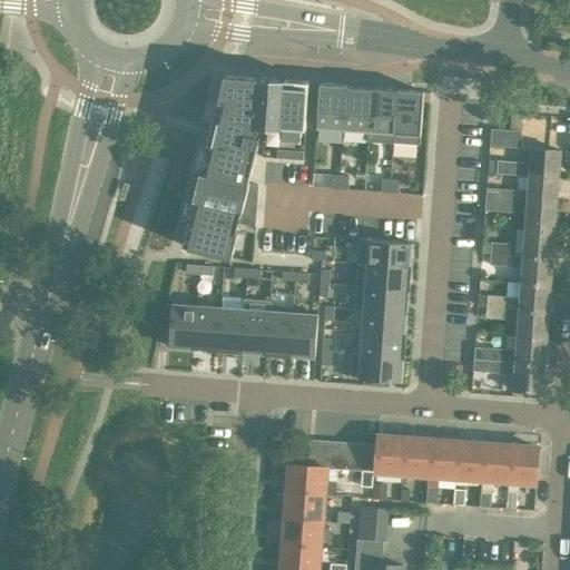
[(189,218),(183,245),(232,257),(238,231),(237,231),(239,219),(255,223),(258,185),(248,183),(251,173),(257,146),(258,143),(259,135),(257,135),(258,127),(281,128),(281,127),(305,129),(308,81),(284,79),(257,77),(256,78),(225,75),(215,117),(213,117),(212,120),(217,121),(212,141),(207,140),(206,144),(208,144),(202,172),(200,172),(194,198),(195,199),(190,219),(189,218)]
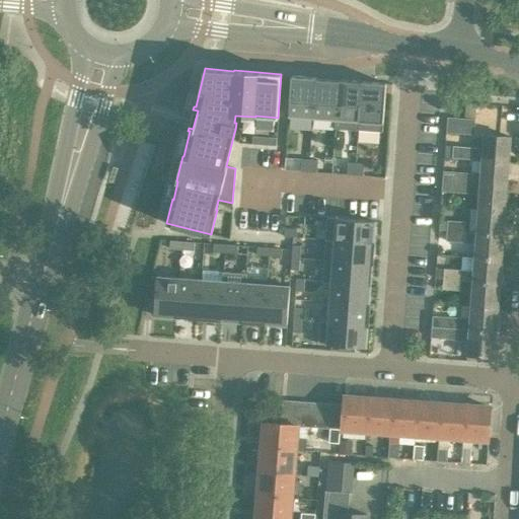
[(291,76),(288,116),(312,117),(315,79),(315,78),(291,76)]
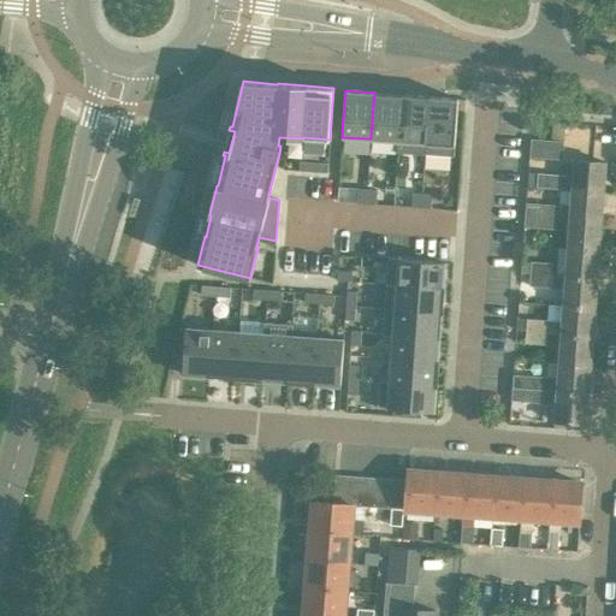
[(374,94),(371,138),(397,141),(401,95),(374,94)]
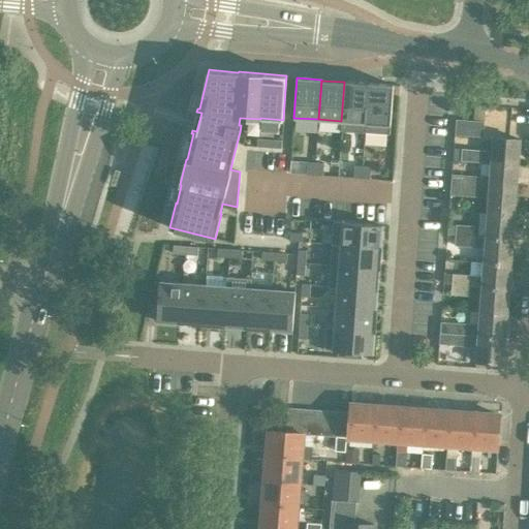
[(341,121),(340,131),(366,132),(369,84),(369,83),(344,81),(344,82),(341,121)]
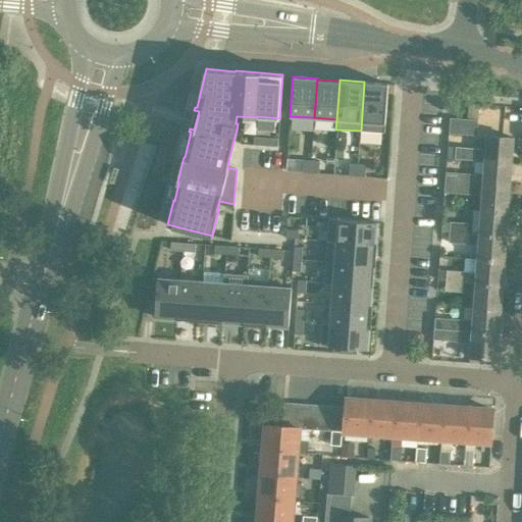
[(364,83),(361,131),(384,133),(388,84),(364,83)]
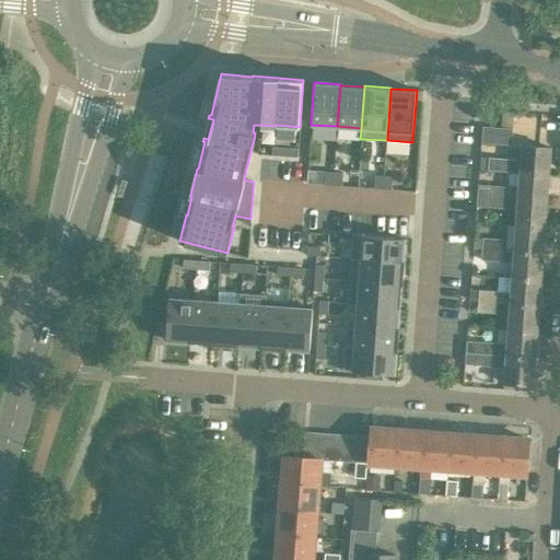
[(502,113),(501,125),(515,126),(514,141),(540,143),(543,115),(502,113)]
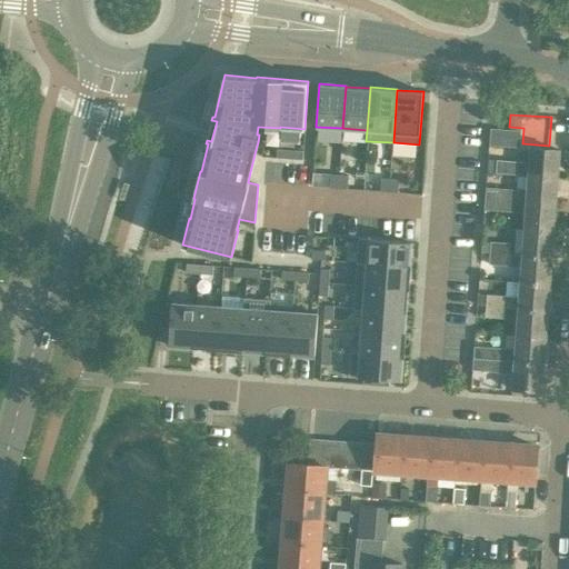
[(531,147),(530,160),(499,158),(498,172),(529,175),(559,177),(561,149),(531,147)]
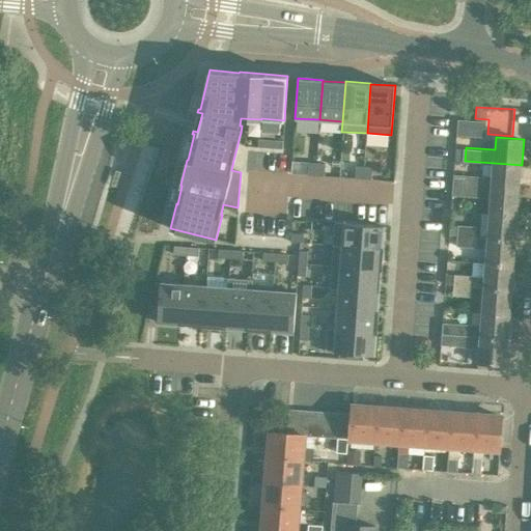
[(258,139),(257,147),(270,148),(271,140),(258,139)]
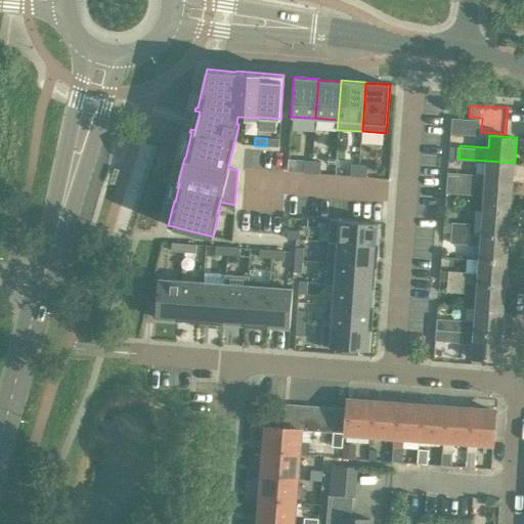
[(267,138),(266,146),(278,147),(278,139),(267,138)]
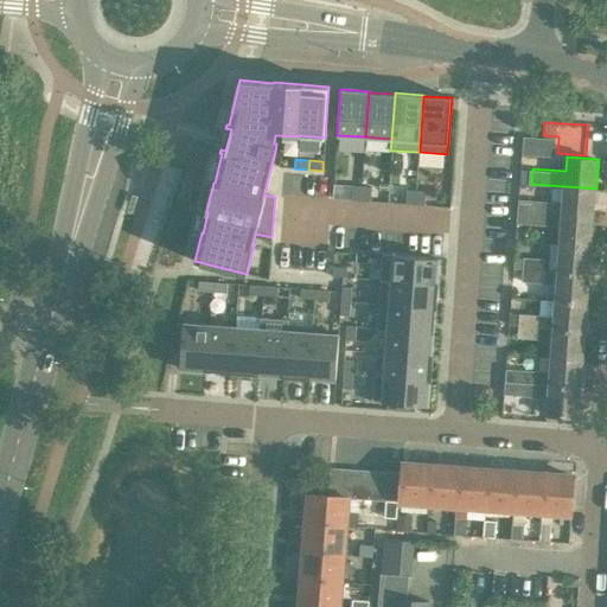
[(352,186),(351,200),(360,200),(362,186),(352,186)]
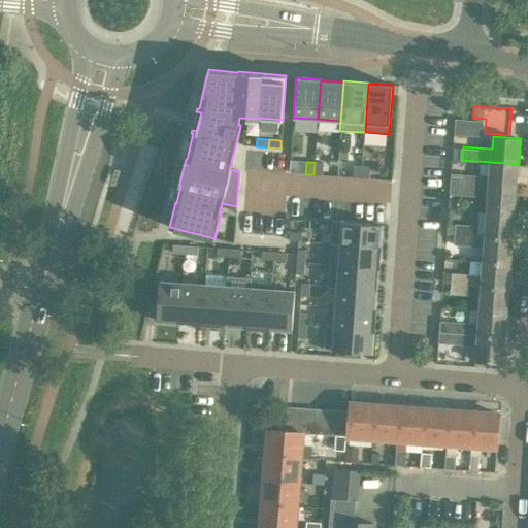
[(315,162),(314,174),(322,175),(323,163),(315,162)]
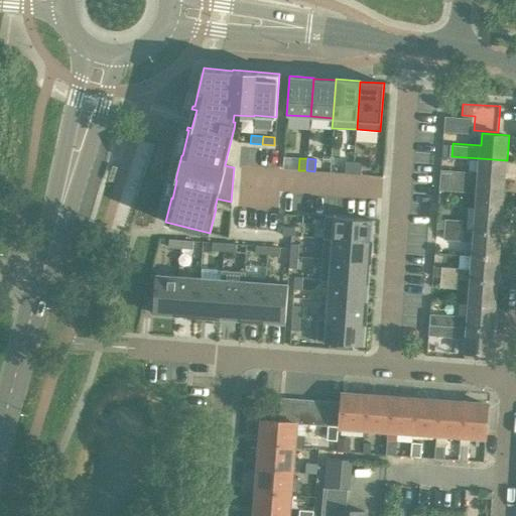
[(505,184),(507,160),(480,158),(479,172),(440,169),(439,179),(505,184)]
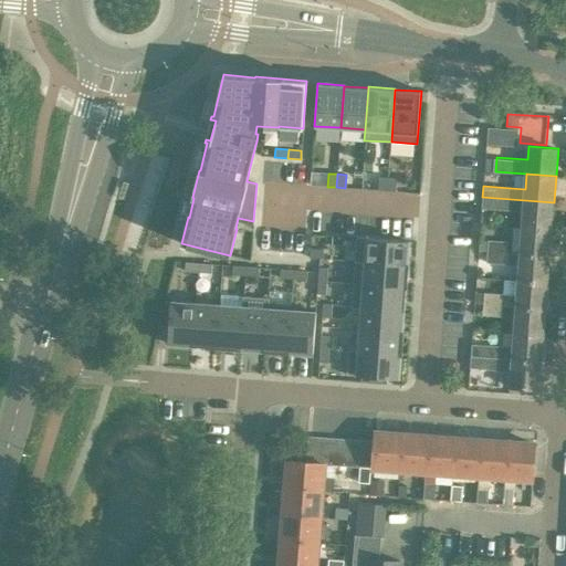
[(379,177),(378,190),(387,191),(388,178),(379,177)]
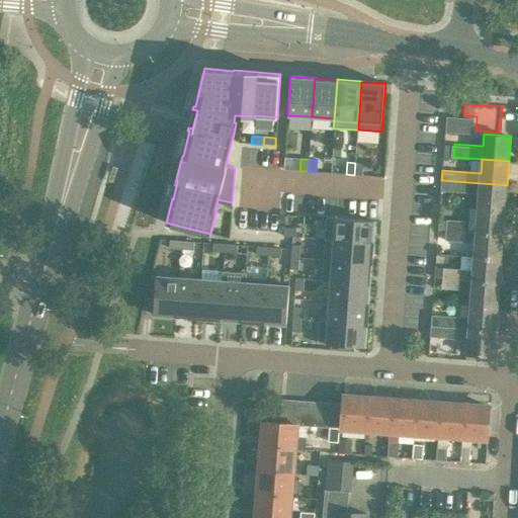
[(355,163),(354,175),(362,175),(363,163),(355,163)]
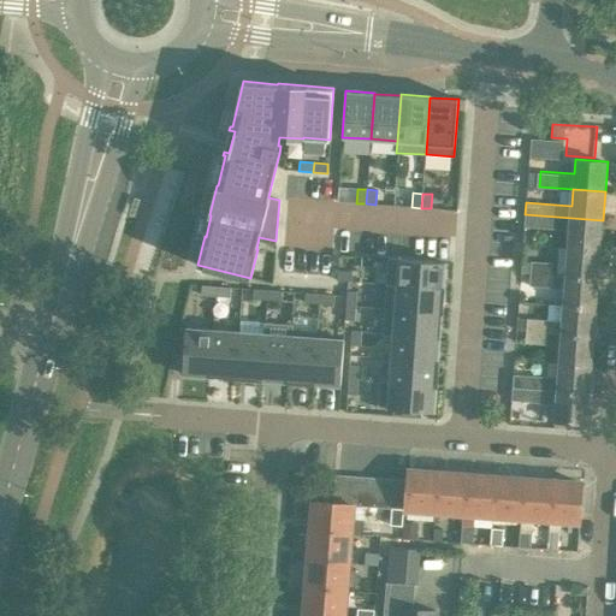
[(602,249),(603,220),(525,214),(523,226),(569,230),(568,247),(602,249)]
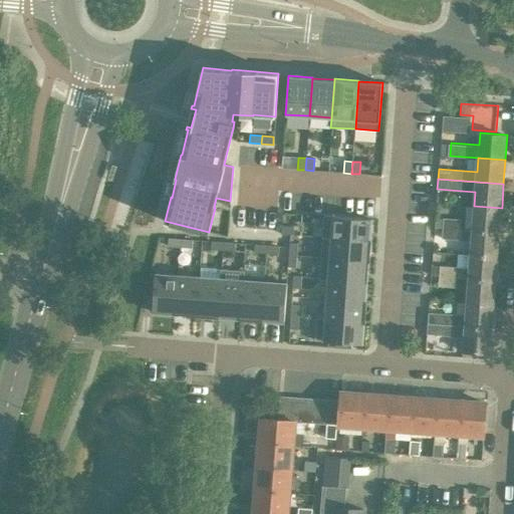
[(474,206),(472,229),(500,231),(502,208),(474,206)]
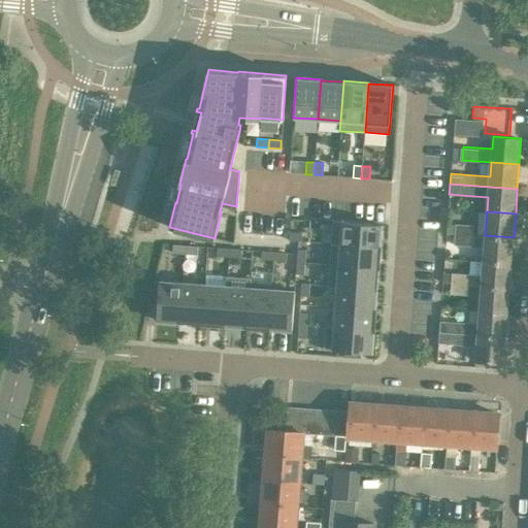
[(332,222),(330,242),(380,246),(381,225),(332,222)]
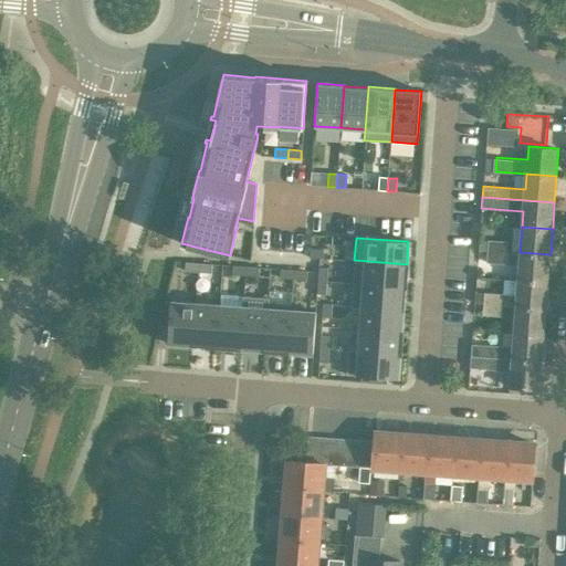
[(489,239),(489,250),(506,252),(507,240),(489,239)]
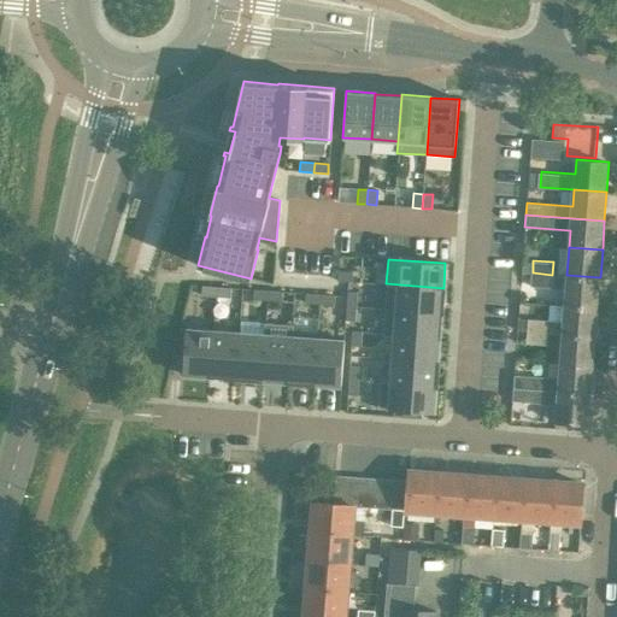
[(339,271),(338,281),(352,282),(353,272),(339,271)]
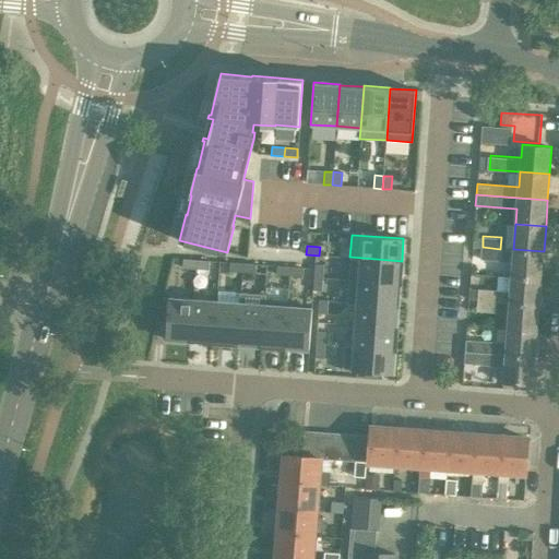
[(512,260),(511,275),(542,277),(544,251),(513,249),(513,251),(500,250),(500,249),(483,247),(482,258),(512,260)]
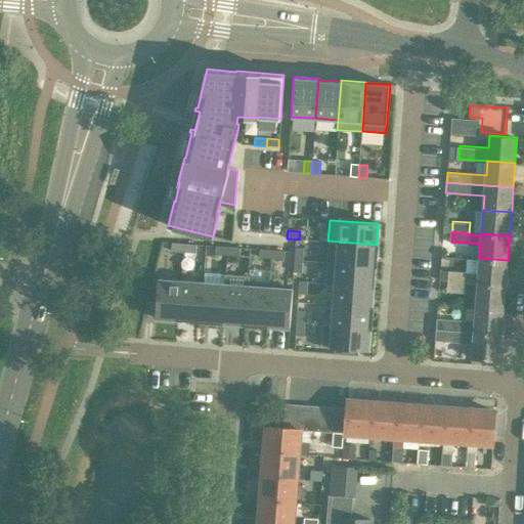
[(328,241),(326,263),(376,267),(377,267),(378,245),(377,245),(328,241)]
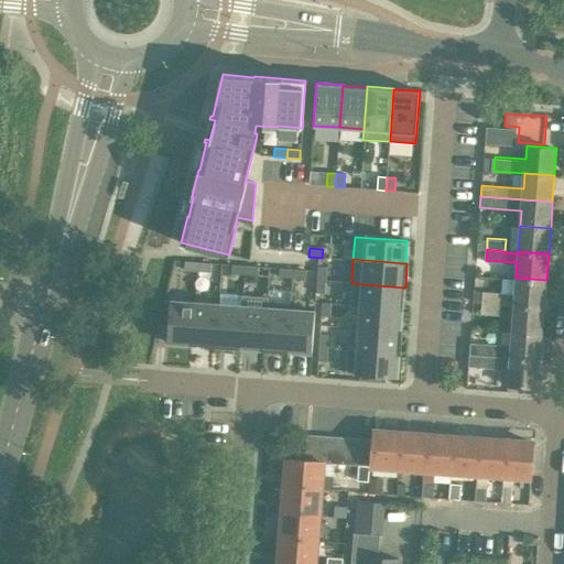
[(185,261),(184,270),(197,271),(198,262),(185,261)]
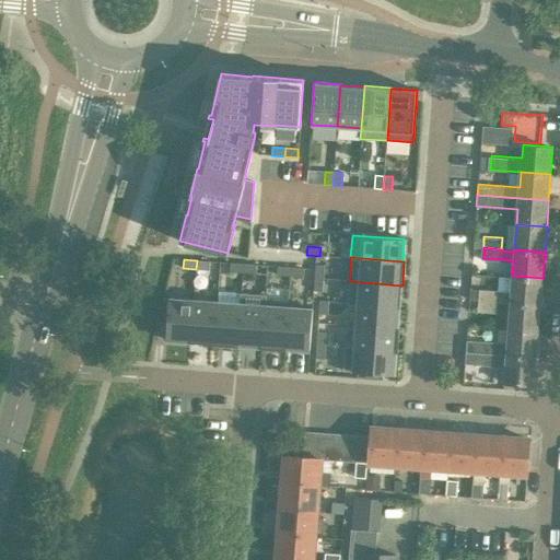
[(197,260),(196,269),(209,270),(210,261),(197,260)]
